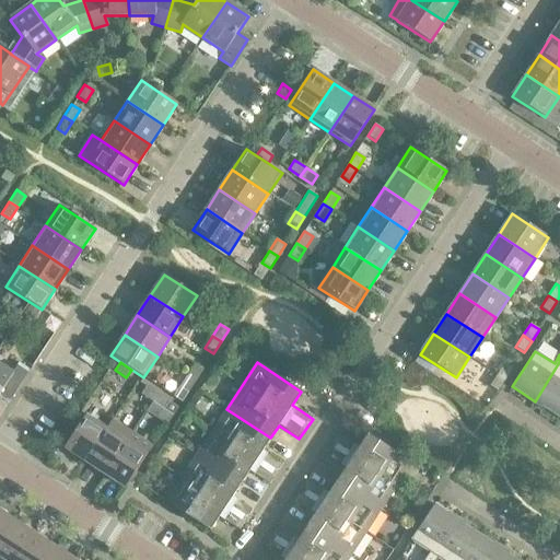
[(497,374),(505,380),(513,368),(504,362),(497,374)]
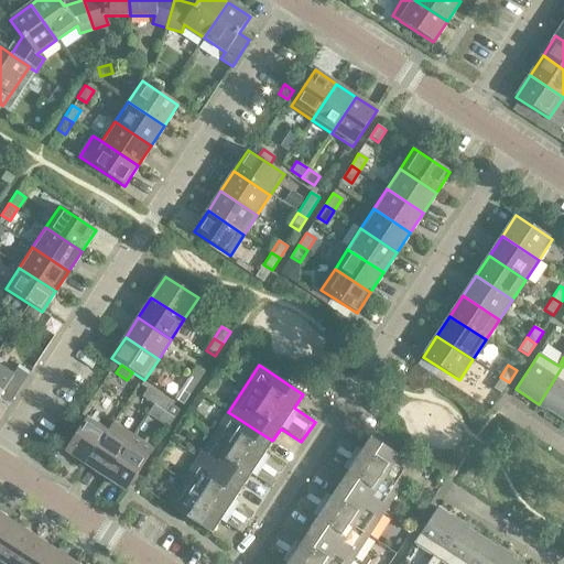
[(563,365),(539,404),(561,419),(563,413),(563,365)]
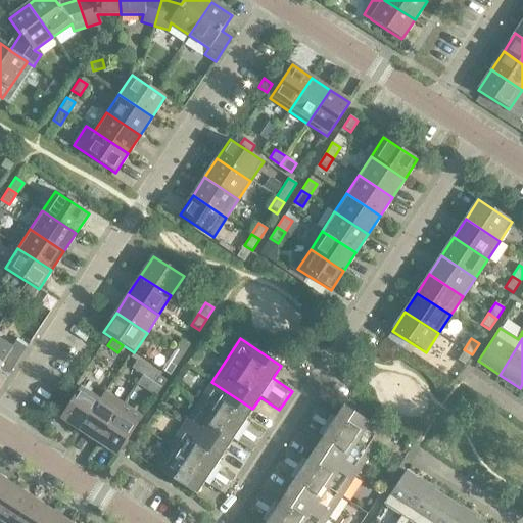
[(174,350),(182,357),(189,345),(181,340),(174,350)]
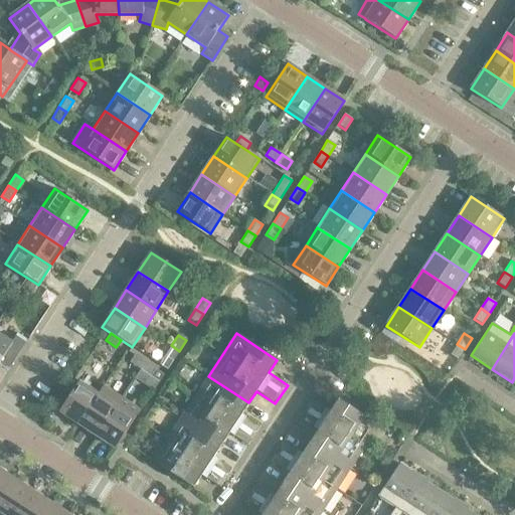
[(10,343),(0,336),(0,360),(9,367),(25,344),(14,337),(10,343)]
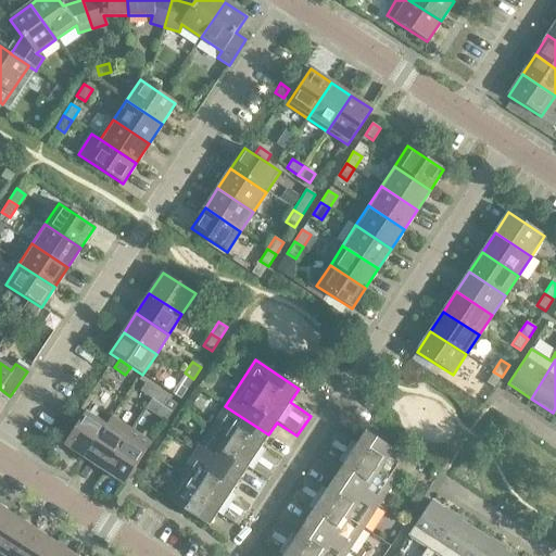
[(494,389),(496,386),(502,377),(493,371),(485,383),(494,389)]
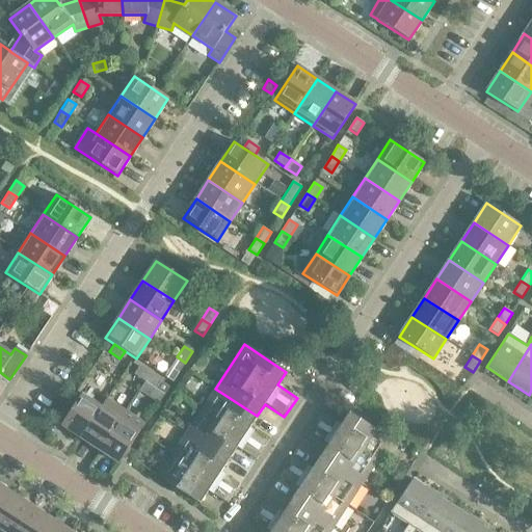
[(178,373),(185,363),(177,356),(169,368),(178,373)]
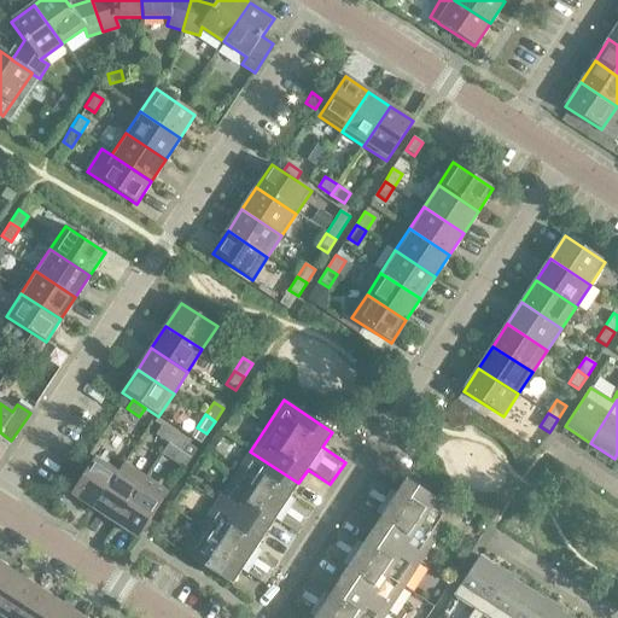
[(167,444),(173,435),(161,426),(155,436),(167,444)]
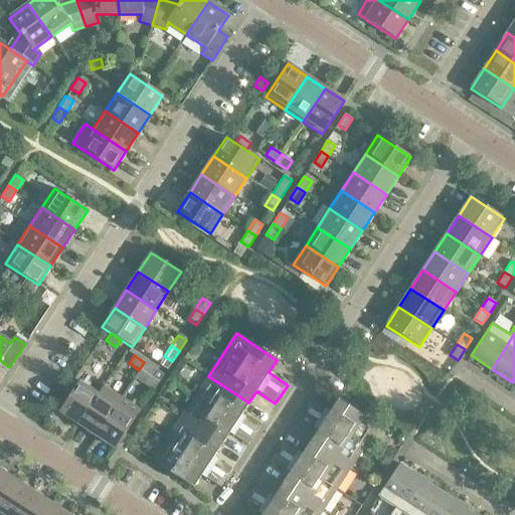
[(172,361),(164,356),(159,364),(167,369),(172,361)]
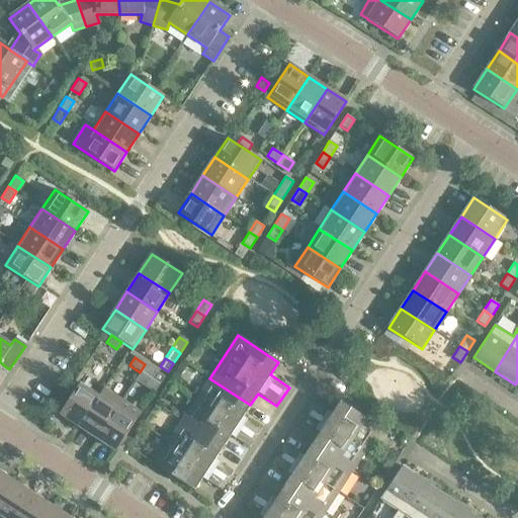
[(145,364),(140,372),(151,379),(156,371),(145,364)]
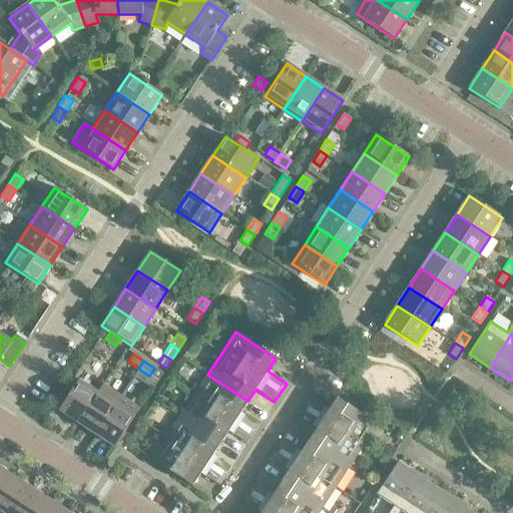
[(179,417),(219,443),(227,432),(245,444),(259,426),(239,413),(247,401),(207,375),(179,417)]
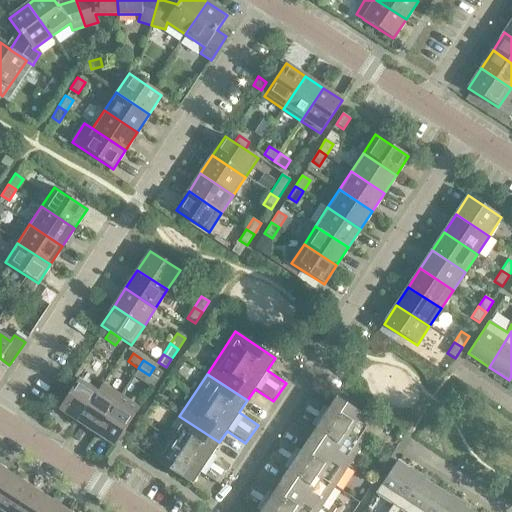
[(76,422),(96,392),(77,379),(57,409),(76,422)]
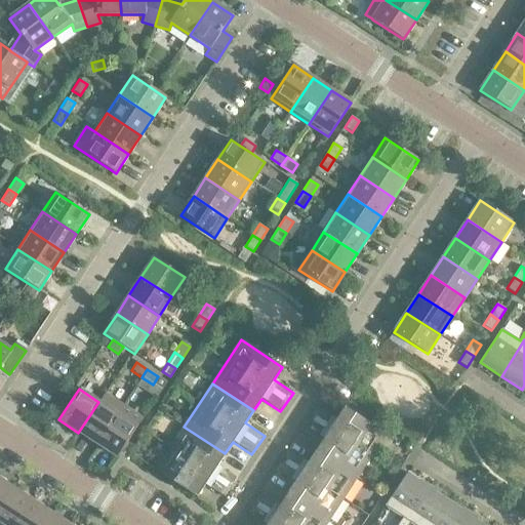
[(98,402),(78,433),(96,445),(123,405),(105,393),(98,402)]
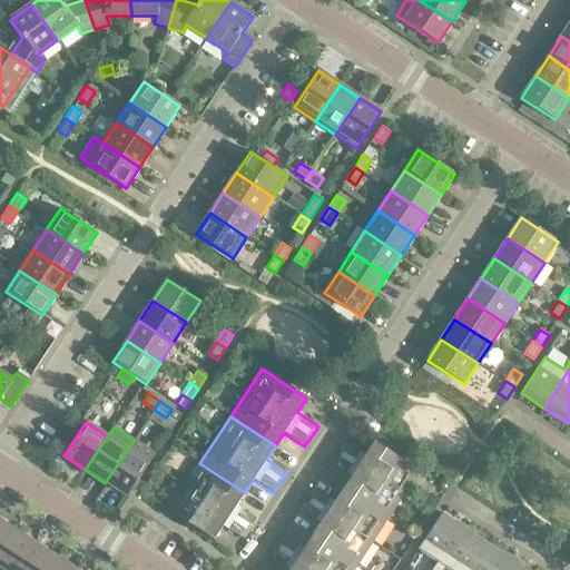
[(134,440),(105,483),(126,497),(155,454),(134,440)]
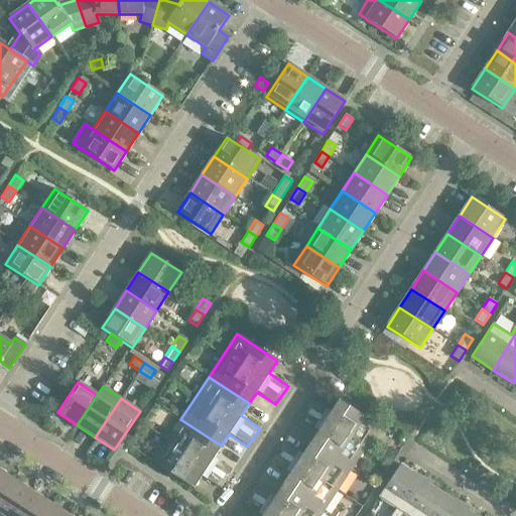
[(309,442),(351,470),(379,427),(338,400),(330,413),(310,400),(298,419),(317,431),(309,442)]
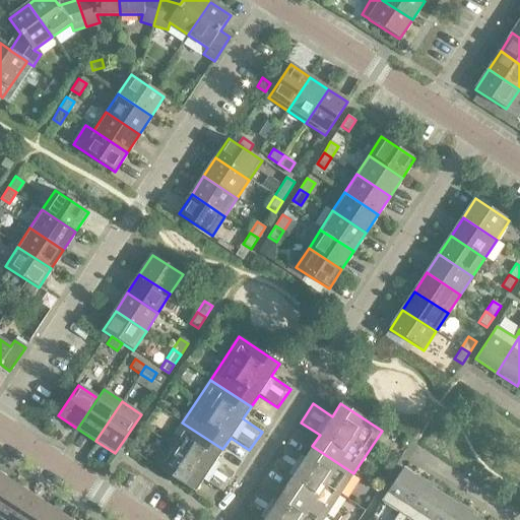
[(214,461),(222,449),(182,423),(153,466),(194,493),(202,480),(221,493),(234,474),(214,461)]
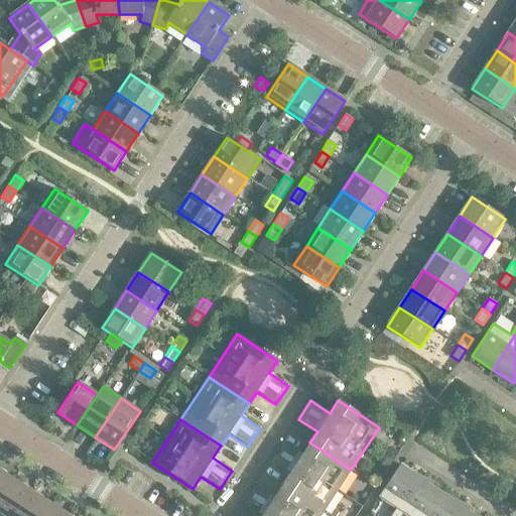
[(281,485),(323,512),(351,470),(309,442),(301,456),(283,443),(271,462),(289,474),(281,485)]
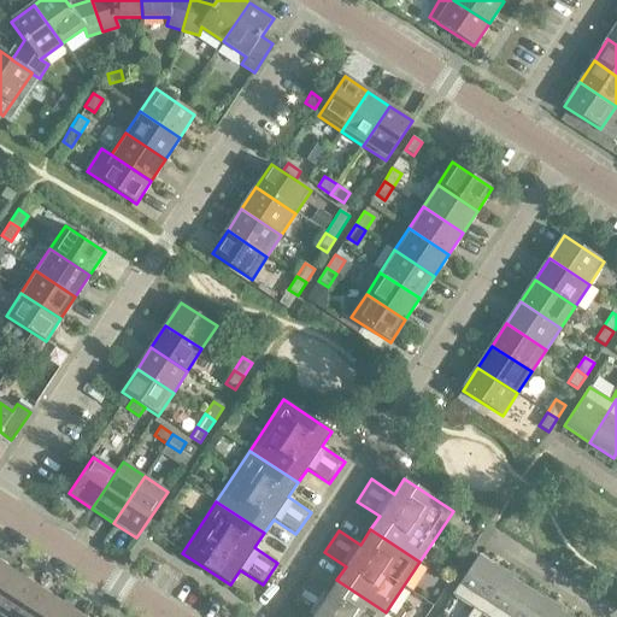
[(474,616),(503,573),(479,557),(452,595),(472,609),(468,616),(474,616)]
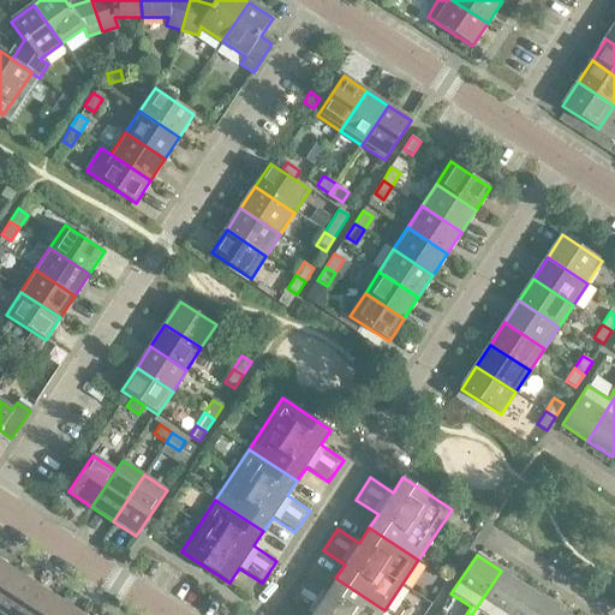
[(0,560),(0,592),(15,571),(0,560)]
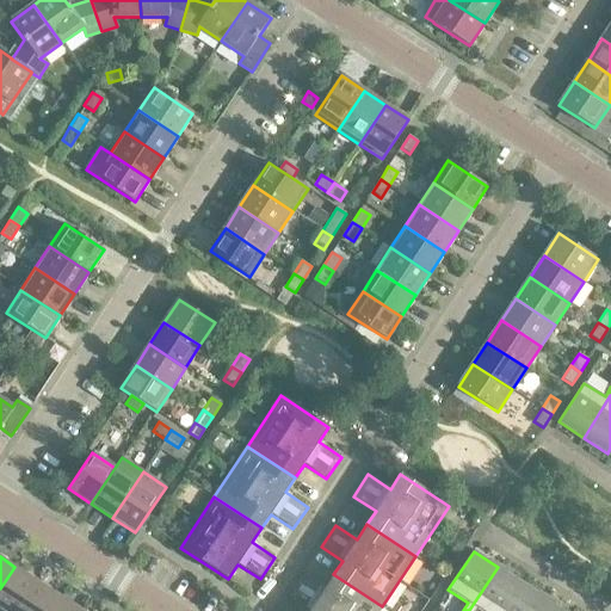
[(16,610),(36,581),(14,567),(0,588),(0,609),(4,610),(16,610)]
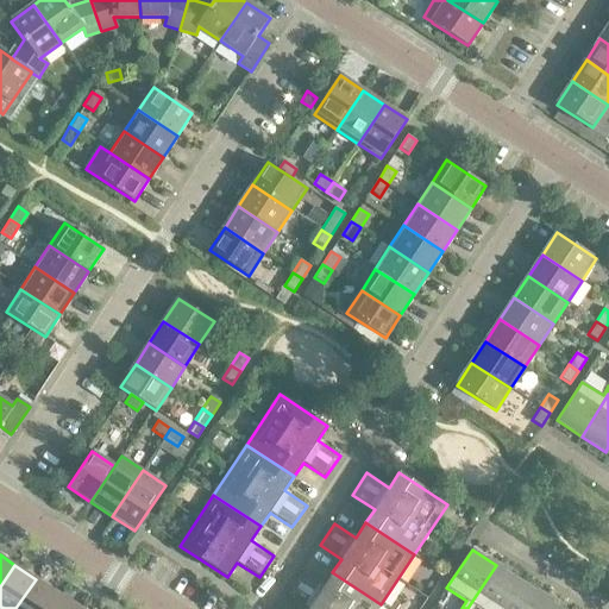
[(502,608),(521,582),(496,565),(468,608),(473,608),(476,607),(478,608),(502,608)]
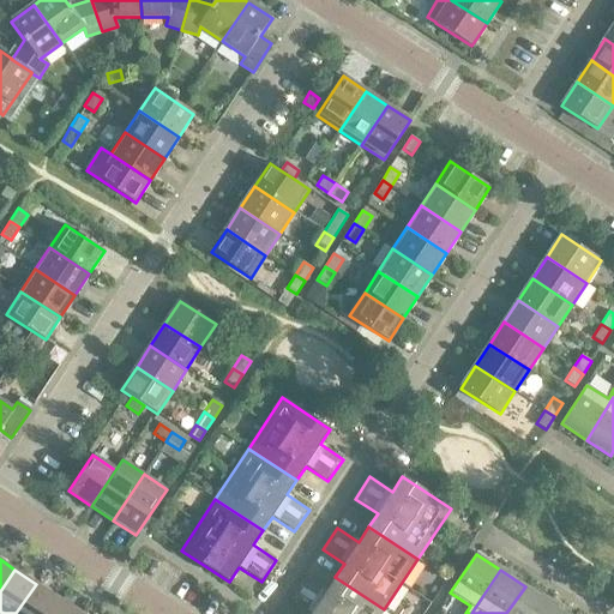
[(380,613),(384,609),(335,577),(325,593),(304,578),(289,600),(311,613),(380,613)]
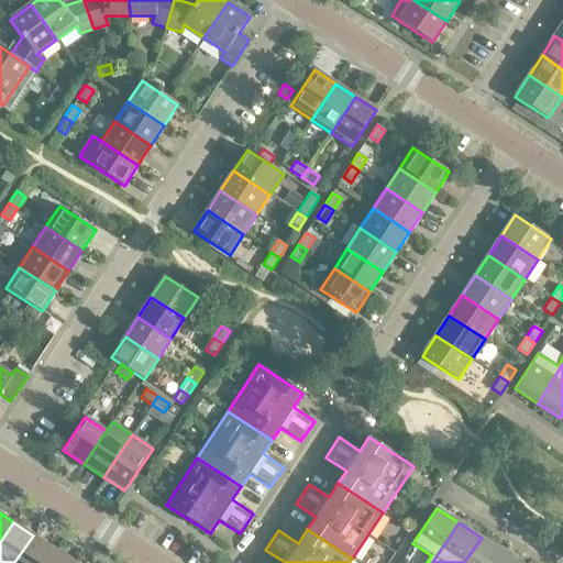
[(33,536),(14,562),(44,562),(54,549),(33,536)]
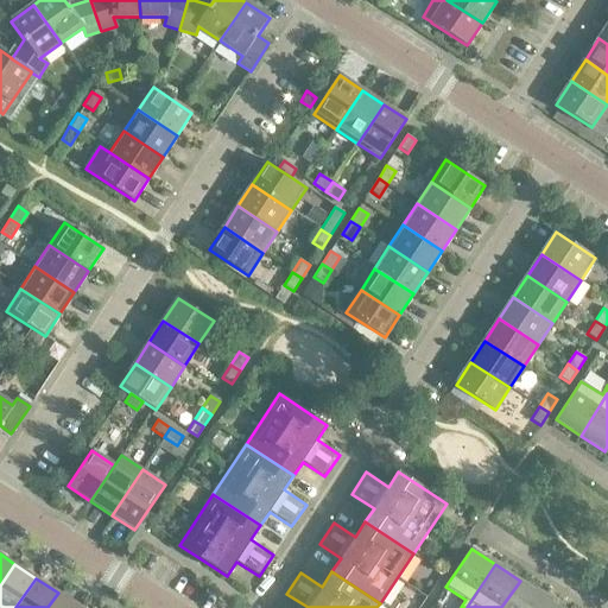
[(536,607),(544,596),(520,581),(501,607),(536,607)]
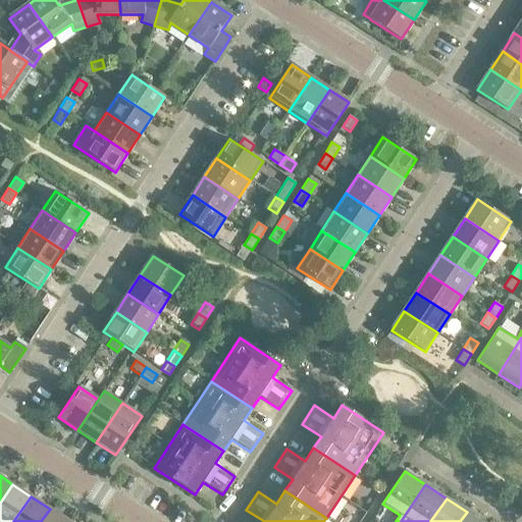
[(50,509),(41,521),(67,521),(68,521),(50,509)]
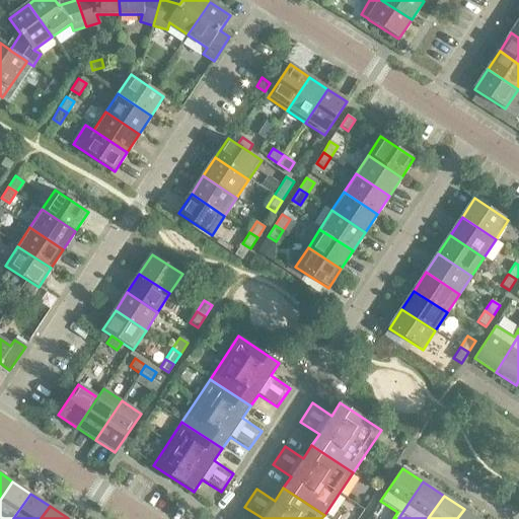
[(479,518),(464,509),(457,518),(479,518)]
